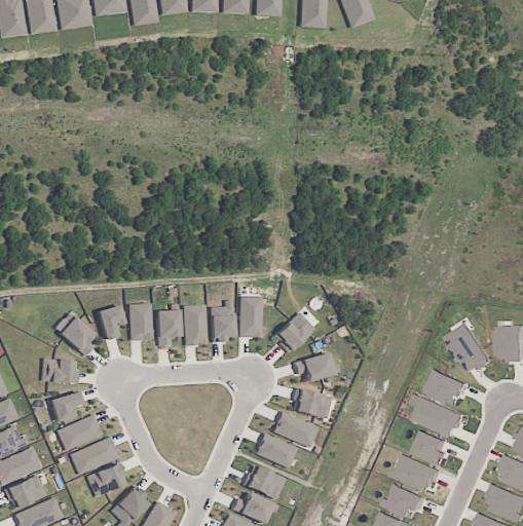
[(22,0),(0,0),(0,37),(0,38),(26,36),(22,0)]
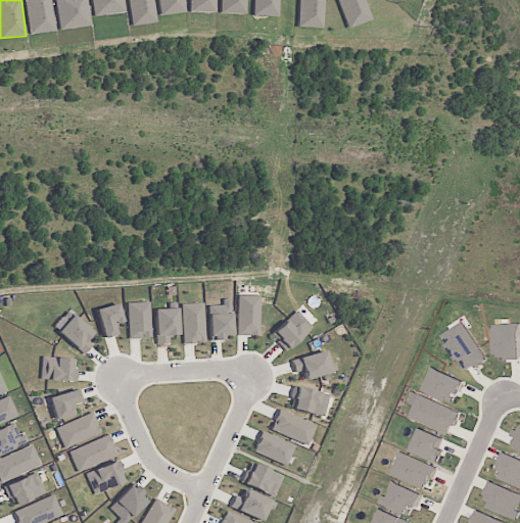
[(56,32),(52,0),(26,0),(31,34),(56,32)]
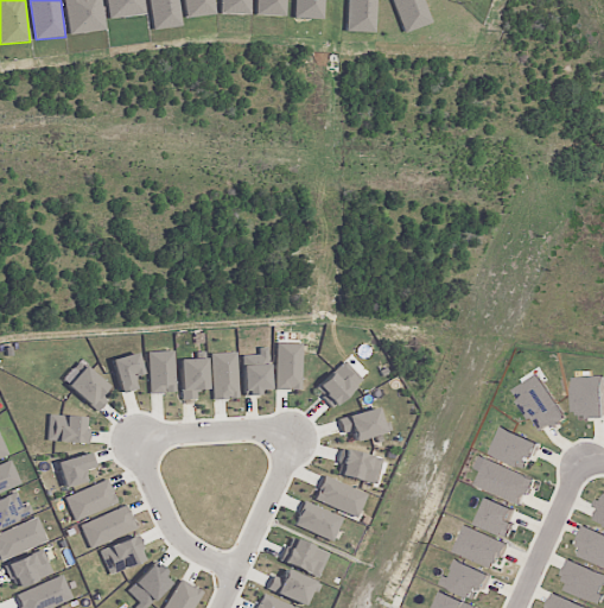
[(144,0),(107,0),(110,20),(147,14),(144,0)]
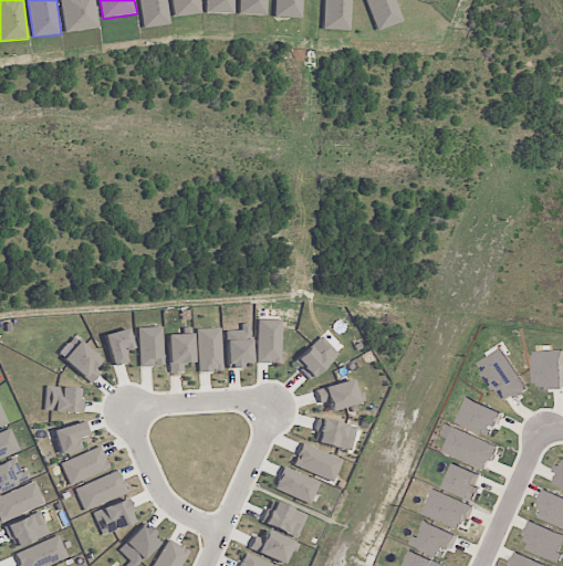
[(139,0),(145,29),(171,24),(167,0),(139,0)]
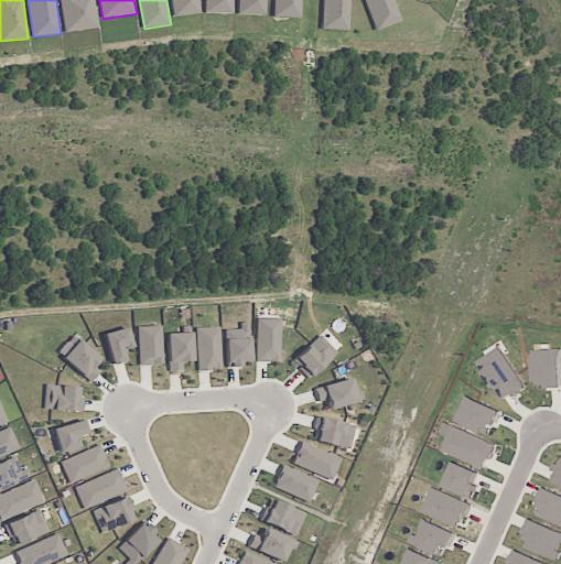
[(206,0),(206,13),(234,13),(234,0),(206,0)]
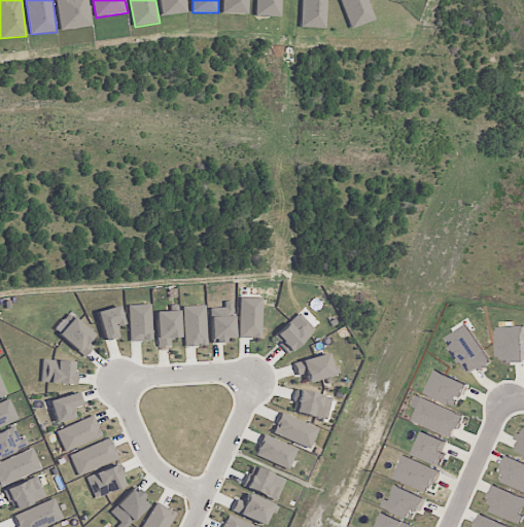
[(224,0),(224,13),(249,14),(249,0),(224,0)]
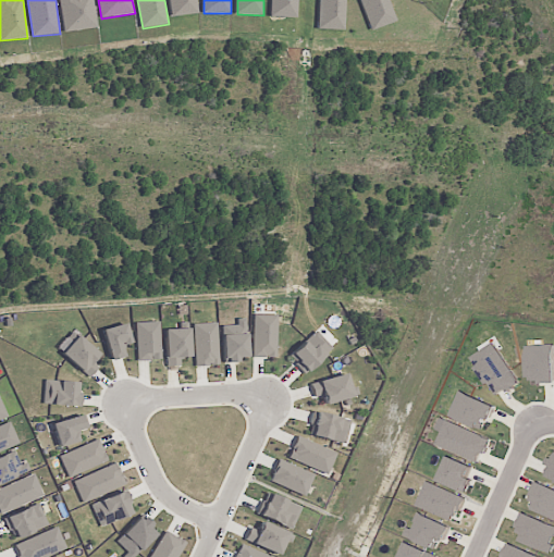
[(319,0),(319,29),(346,31),(346,0),(319,0)]
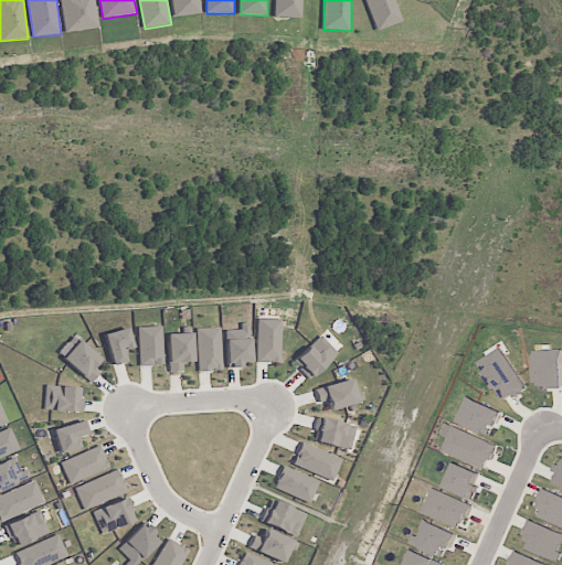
[(366,0),(378,31),(403,22),(394,0),(366,0)]
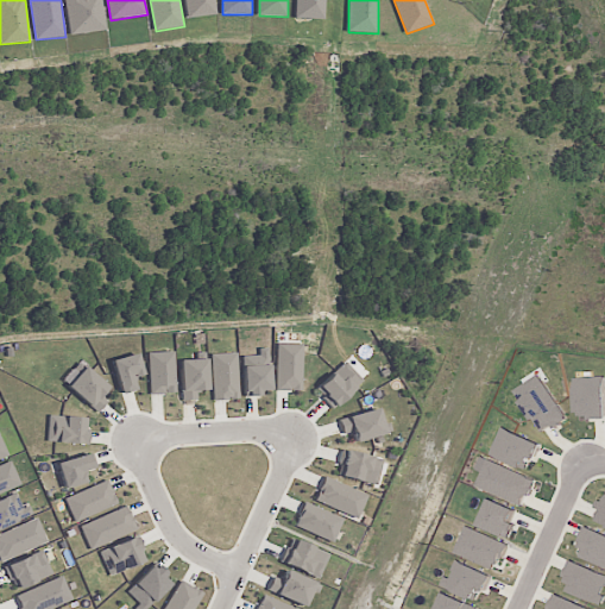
[(303,391),(306,344),(279,344),(278,390),(303,391)]
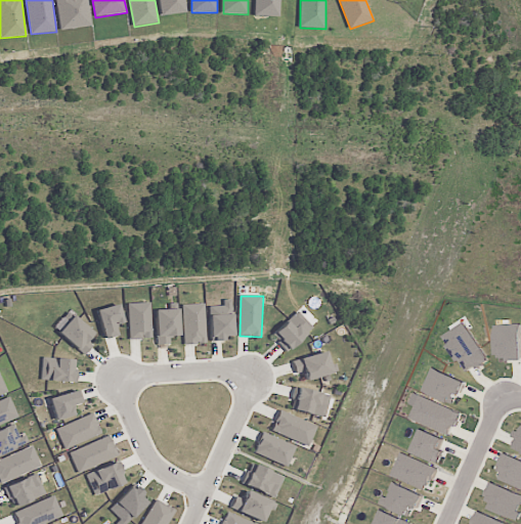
[(212,342),(226,341),(226,336),(234,336),(233,300),(224,300),(224,306),(211,306),(212,342)]
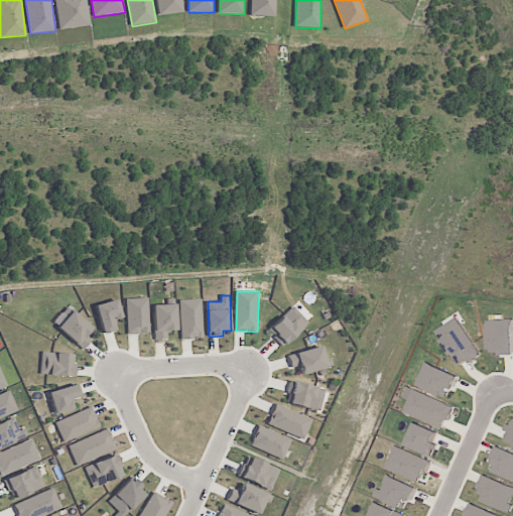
[(128,298),(128,335),(150,334),(150,298),(128,298)]
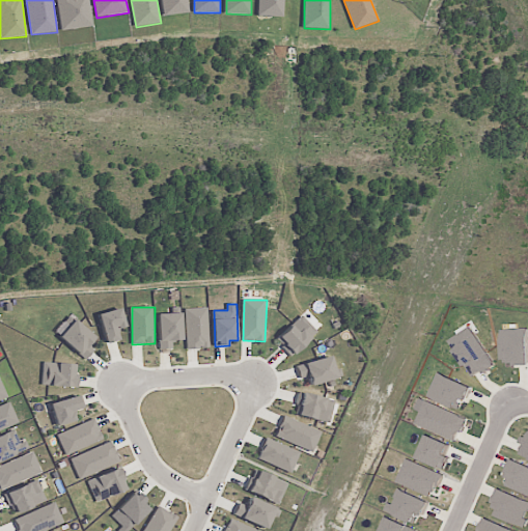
[(188,350),(210,348),(209,308),(187,308),(188,350)]
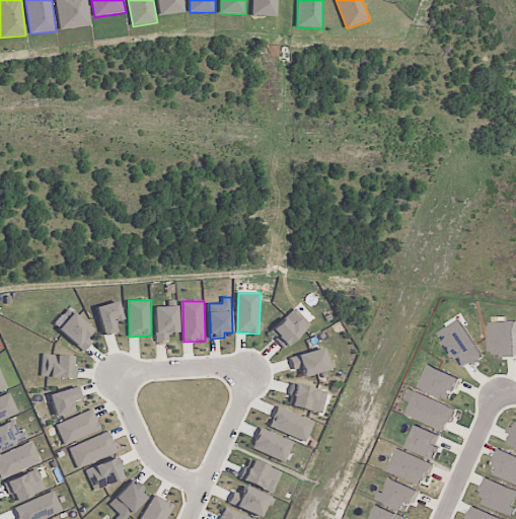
[(103,336),(118,334),(116,321),(123,319),(120,302),(97,306),(103,336)]
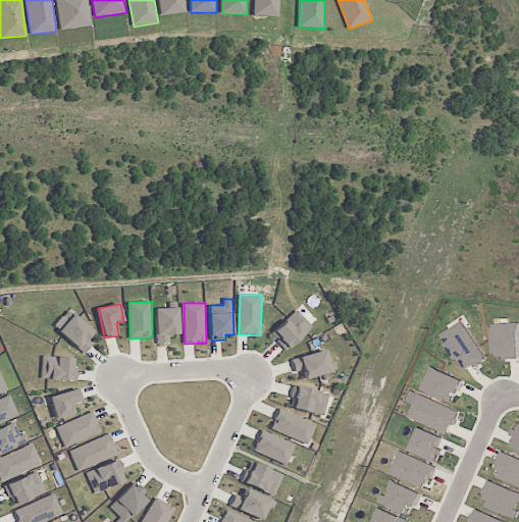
[(157,344),(171,343),(170,335),(179,334),(178,308),(156,309),(157,344)]
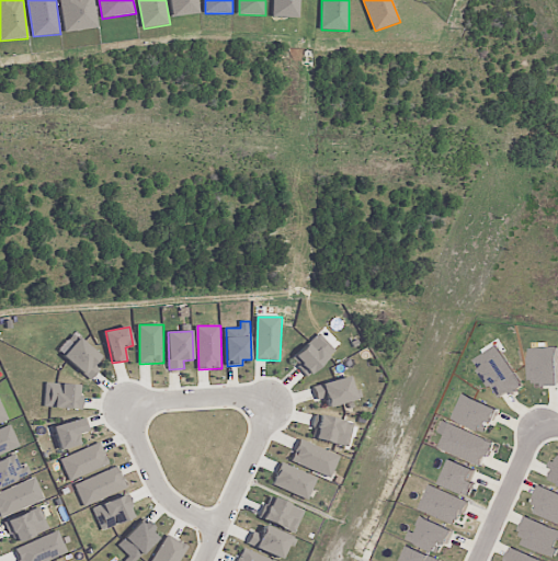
[(337,351),(319,333),(293,359),(310,376),(337,351)]
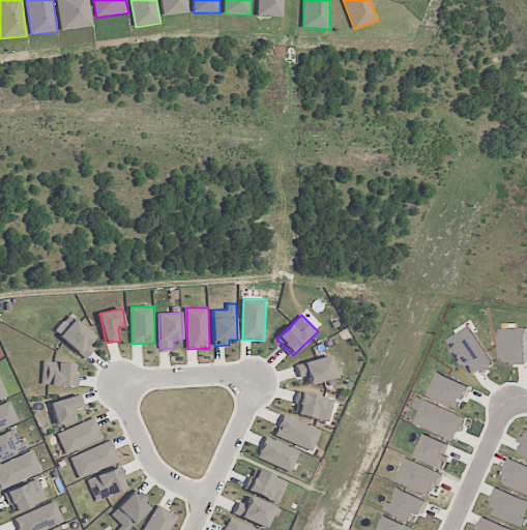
[(87,359),(96,349),(91,344),(96,336),(76,319),(60,336),(87,359)]
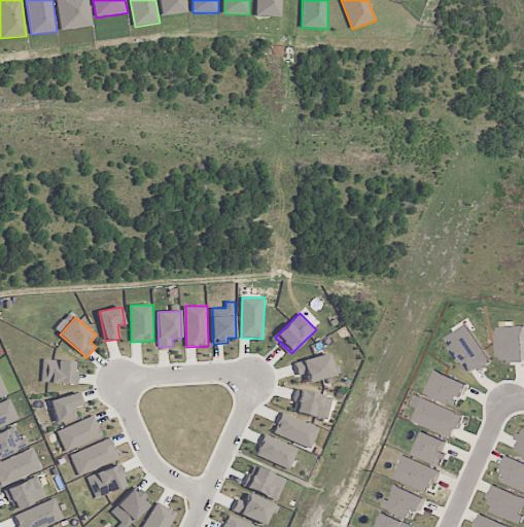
[(494,364),(473,324),(450,336),(470,375),(482,369),(483,371),(494,364)]
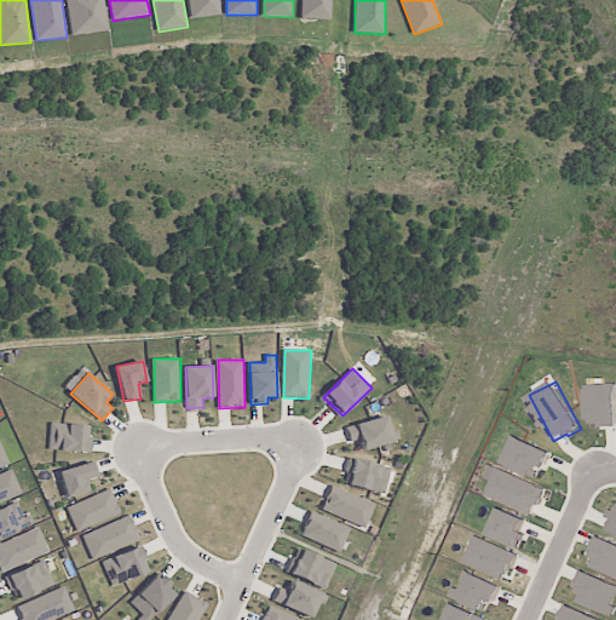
[(615,383),(591,384),(591,426),(615,425),(615,383)]
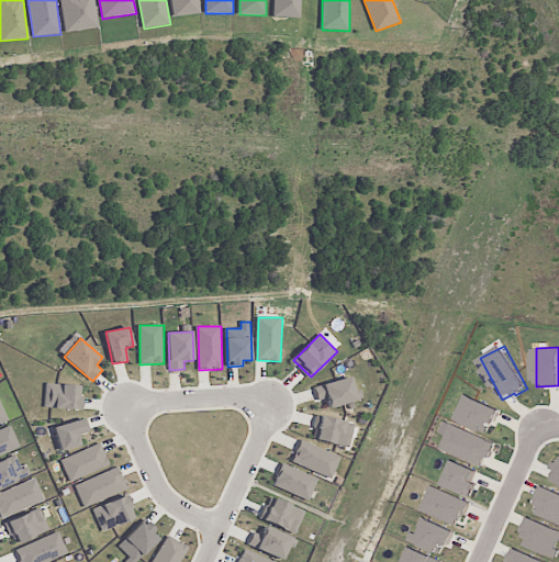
[(327,400),(330,408),(357,401),(351,377),(315,386),(319,402),(327,400)]
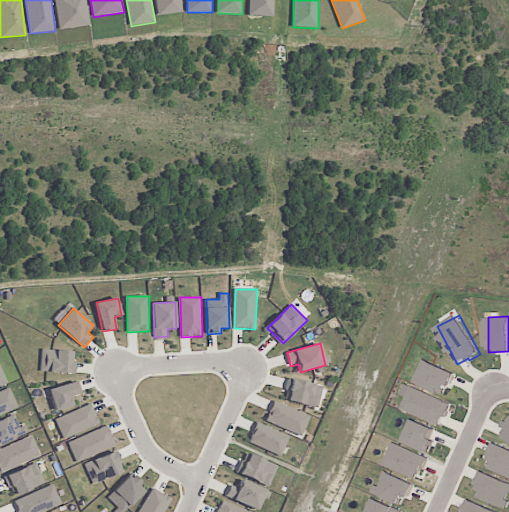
[(42,373),(74,373),(75,351),(42,350),(42,373)]
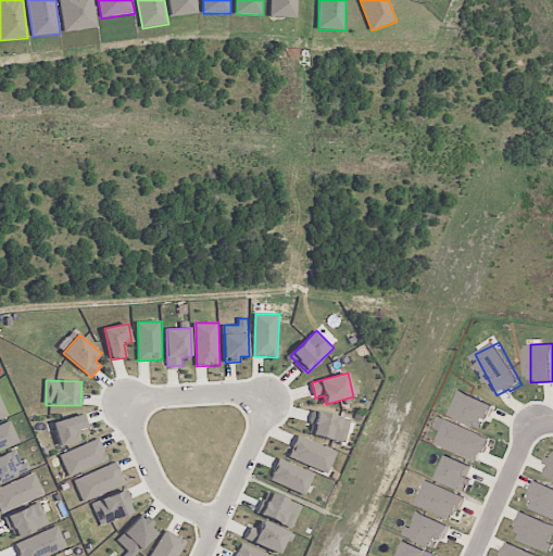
[(498,405),(463,390),(452,415),(487,430),(498,405)]
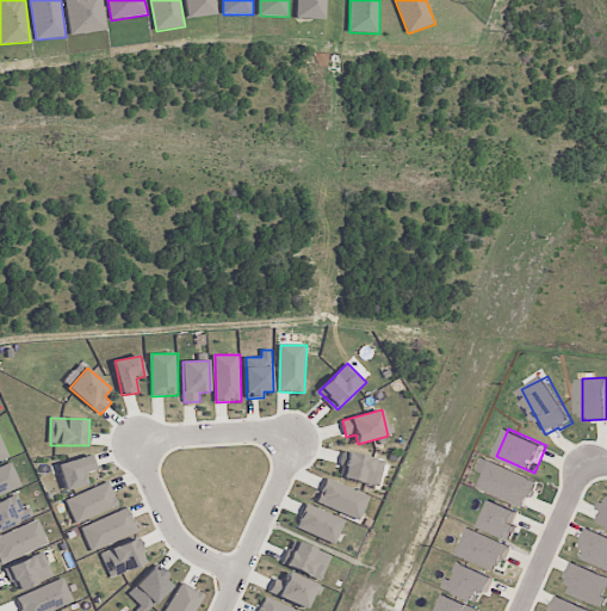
[(0,433),(0,461),(11,457),(0,433)]
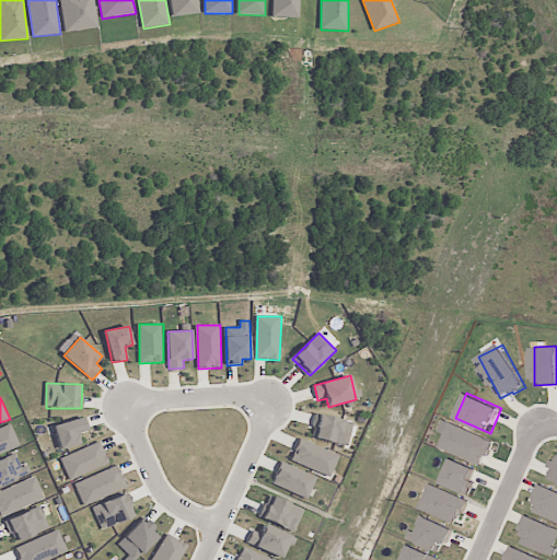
[(355,423),(318,413),(312,438),(348,447),(355,423)]
